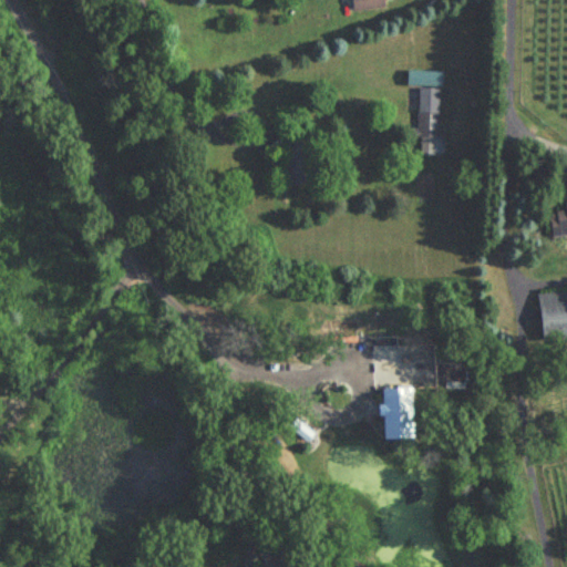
[(351,0),(353,13),(384,9),(383,0),(351,0)]
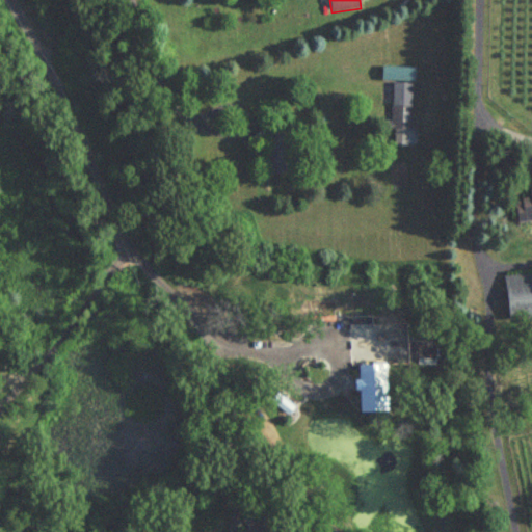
[(417,144),(417,121),(413,121),(413,83),(393,83),(393,144),(417,144)]
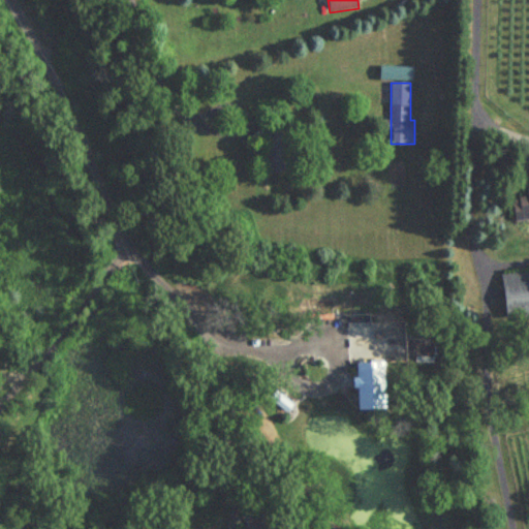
[(293,126),(265,126),(265,173),(293,173),(293,126)]
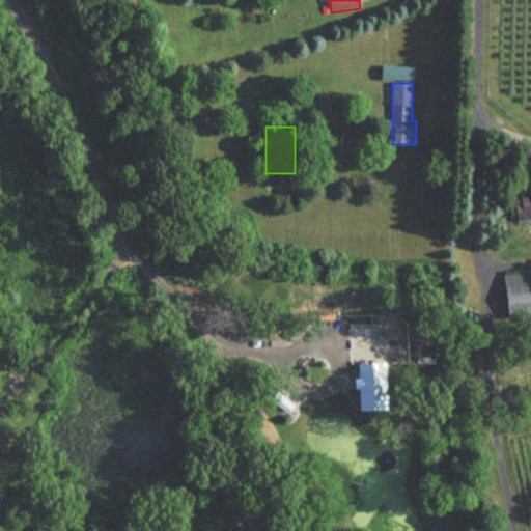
[(530,185),(530,186),(530,198),(515,199),(516,222),(530,221),(530,185)]
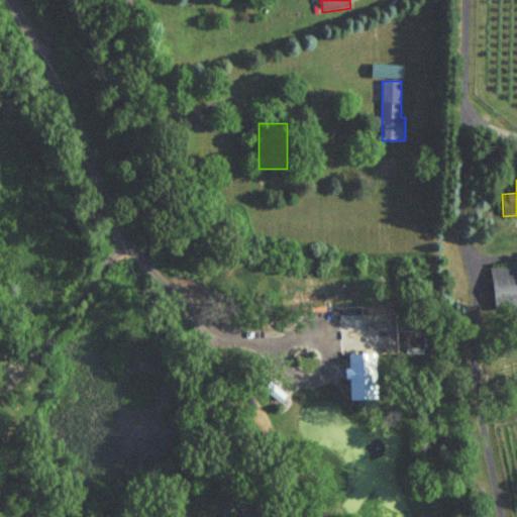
[(516,303),(516,266),(491,269),(494,305),(516,303)]
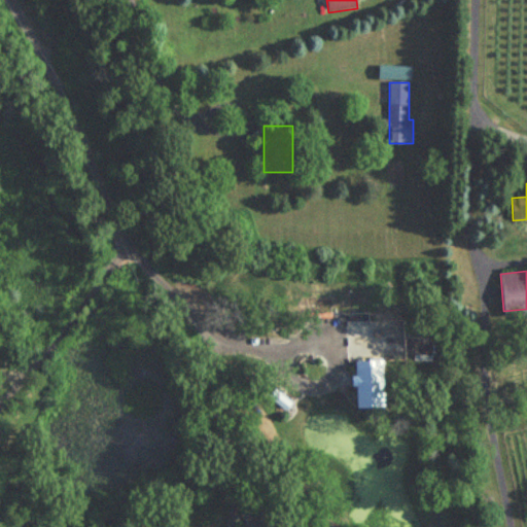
[(359,370),(359,393),(382,393),(382,370),(359,370)]
